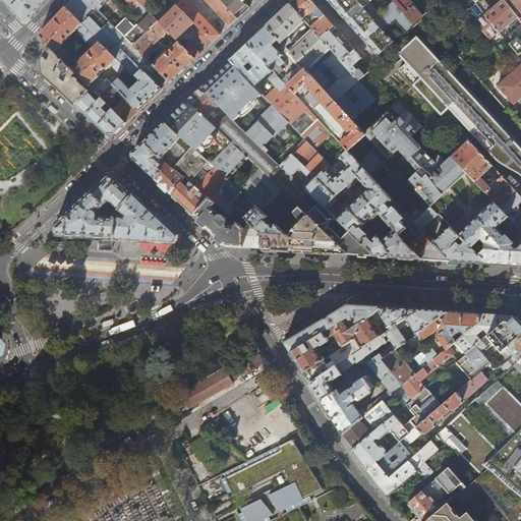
[(3,0),(25,21),(35,11),(44,0),(3,0)]
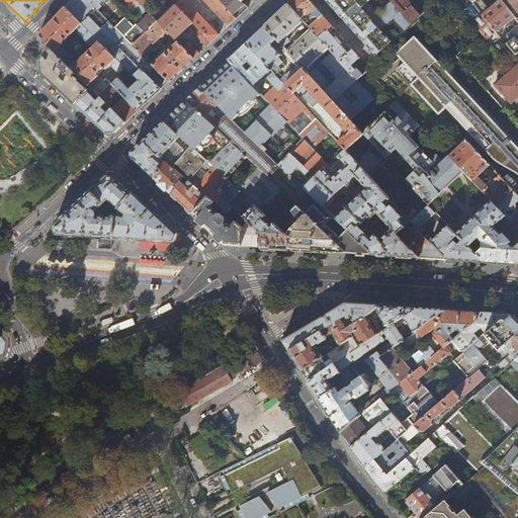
[(104,16),(95,7),(88,0),(71,0),(66,6),(99,42),(114,27),(104,16)]
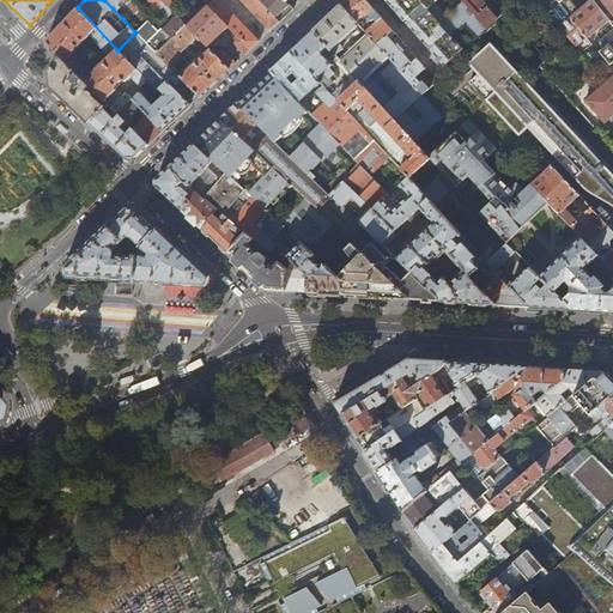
[(157,54),(158,55),(158,54),(174,40),(173,38),(164,30),(134,0),(132,0),(128,5),(133,10),(123,19),(135,32),(146,43),(157,54)]
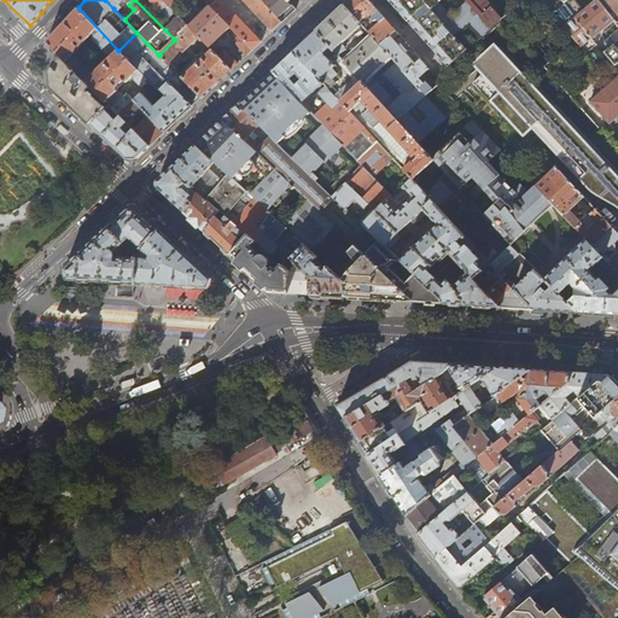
[(163,0),(150,0),(167,17),(170,17),(175,12),(172,7),(163,0)]
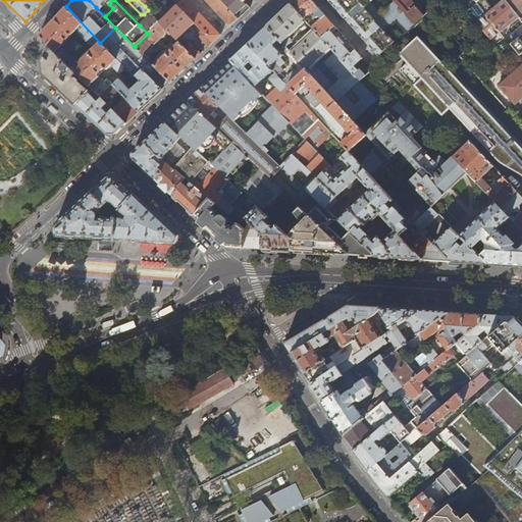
[(172,0),(177,5),(195,23),(198,25),(214,42),(221,35),(199,11),(188,0),(172,0)]
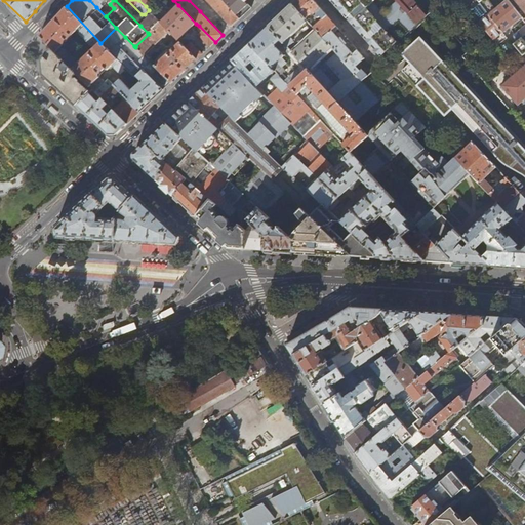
[(239,18),(223,1),(221,0),(205,0),(214,8),(232,27),(233,25),(239,18)]
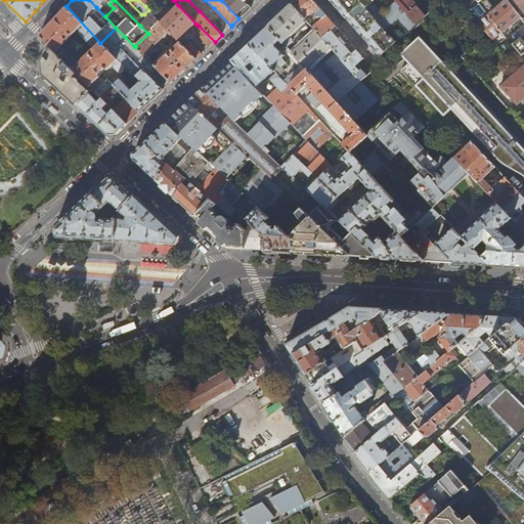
[(243,0),(223,0),(222,1),(238,18),(242,16),(246,12),(251,8),(249,5),(246,2),(243,0)]
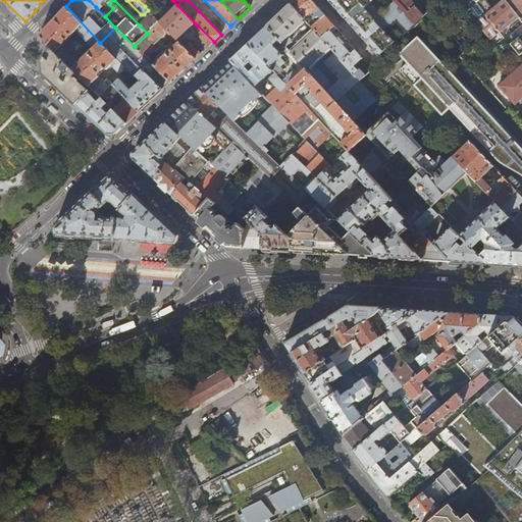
[(294,0),(291,4),(304,19),(314,31),(321,38),(334,25),(319,8),(311,0),(294,0)]
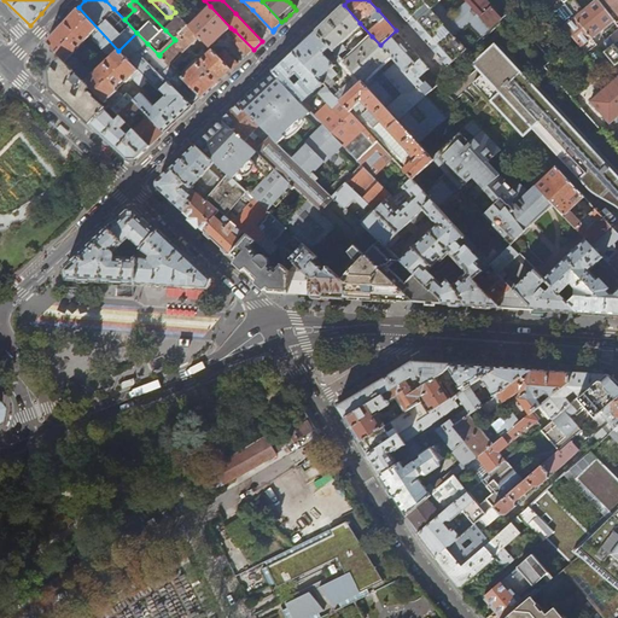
[(458,36),(424,0),(389,0),(390,1),(407,19),(414,13),(426,27),(442,44),(455,59),(468,47),(458,36)]
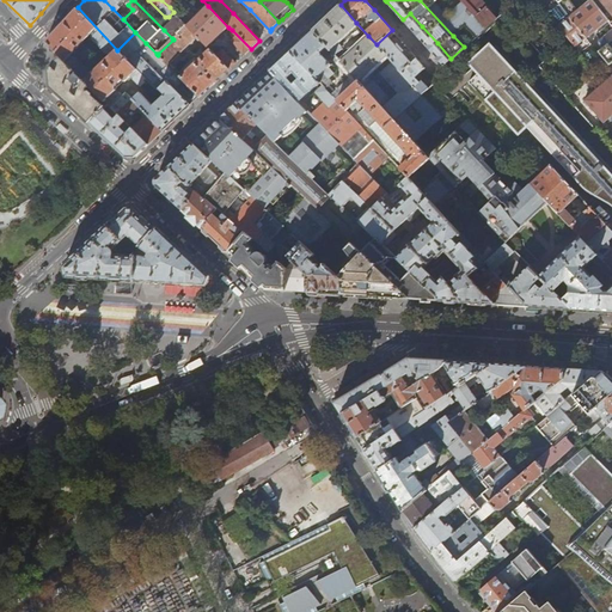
[(420,0),(453,36),(467,24),(477,36),(485,29),(463,4),(448,16),(433,0),(420,0)]
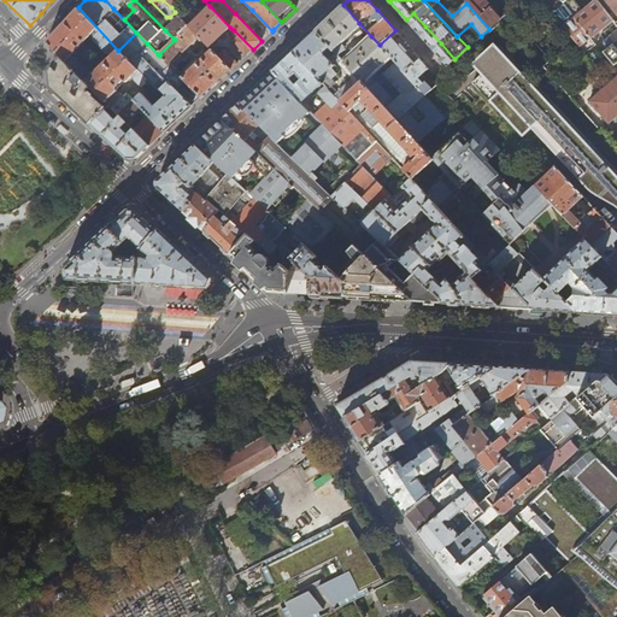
[(463,0),(466,4),(489,29),(501,18),(485,0),(463,0)]
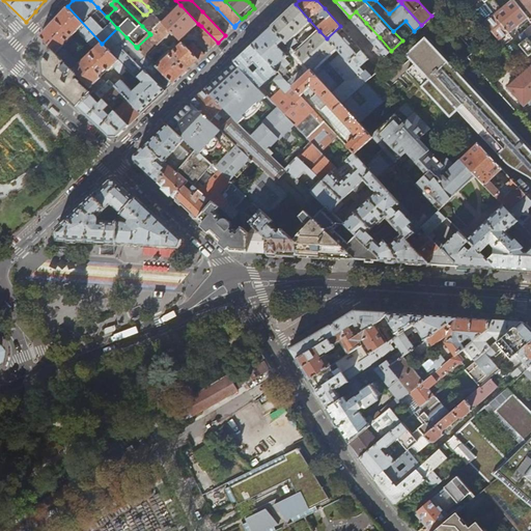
[(513,0),(512,0),(495,16),(508,33),(528,18),(513,0)]
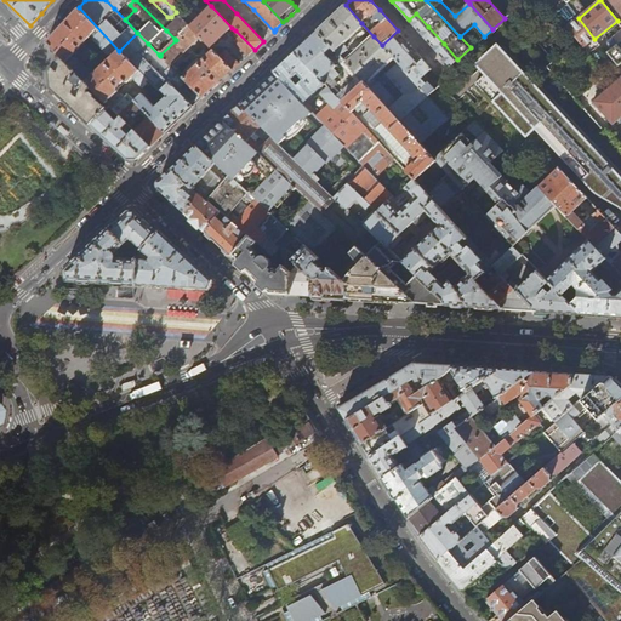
[(620,0),(600,0),(617,21),(620,26),(620,0)]
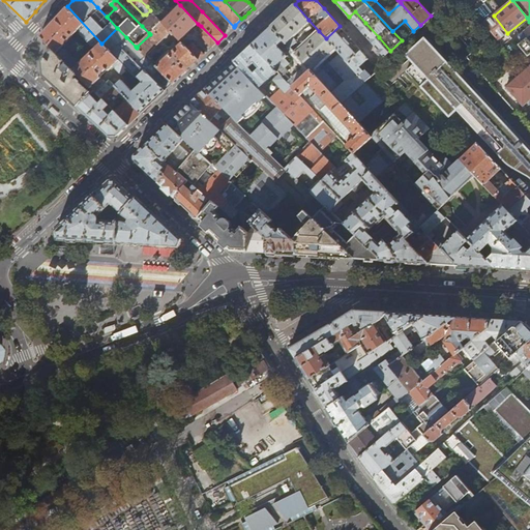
[(494,16),(484,3),(475,11),(484,23),(494,16)]
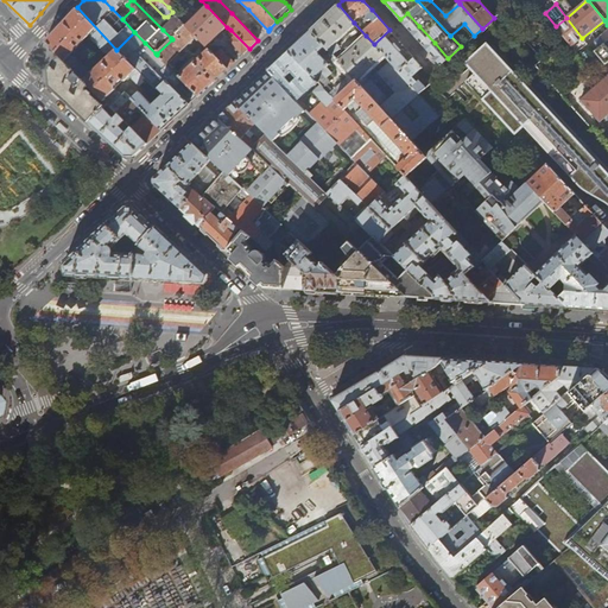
[(354,23),(339,5),(330,13),(318,24),(310,31),(325,48),(333,55),(340,49),(339,45),(336,43),(355,26),(354,23)]
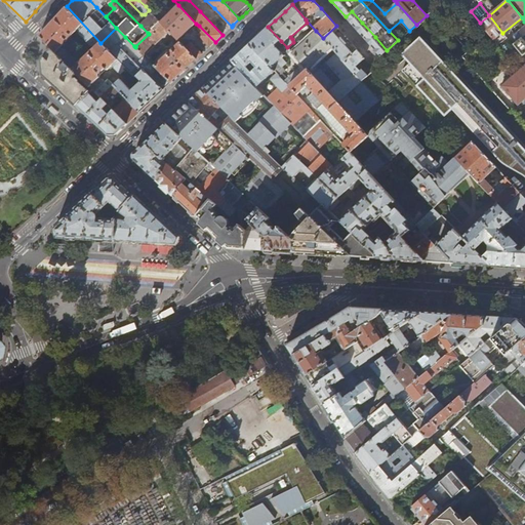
[(178,40),(196,24),(178,5),(161,22),(173,34),(177,38),(178,40)]
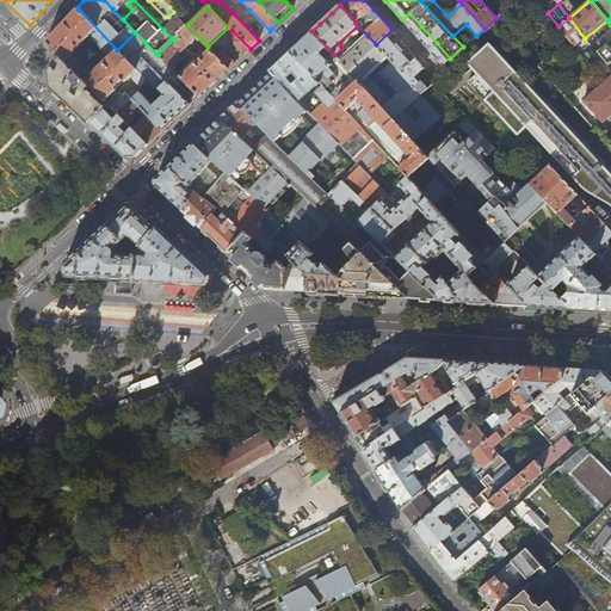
[(153,86),(117,50),(78,7),(68,18),(54,34),(47,42),(61,57),(91,87),(107,105),(109,105),(111,107),(123,97),(116,91),(116,86),(123,80),(125,82),(131,76),(134,76),(133,80),(141,87),(143,85),(148,91),(153,86)]
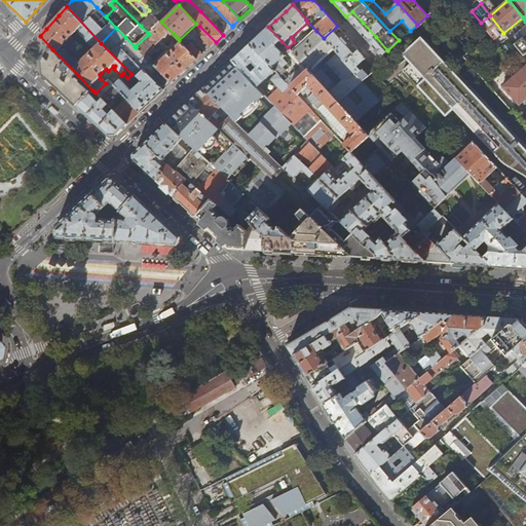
[(355,28),(363,23),(352,11),(346,16),(355,28)]
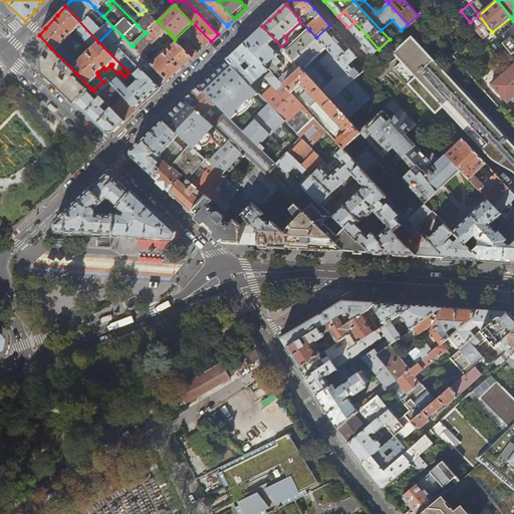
[(145,32),(157,21),(150,13),(138,25),(145,32)]
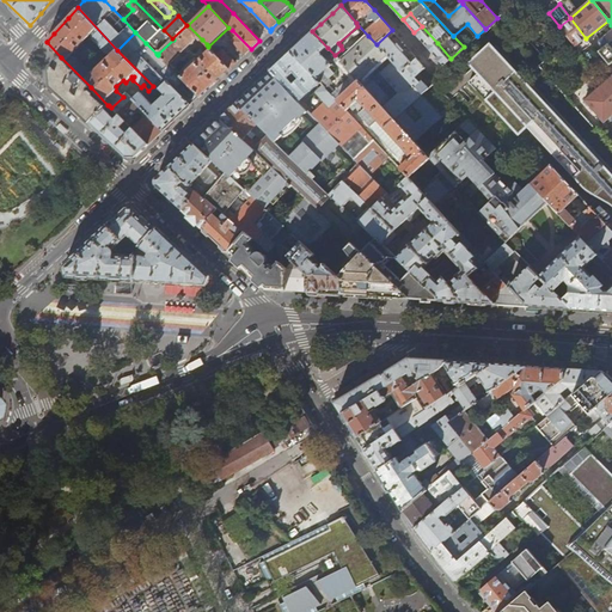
[(576,46),(586,38),(570,18),(560,26),(576,46)]
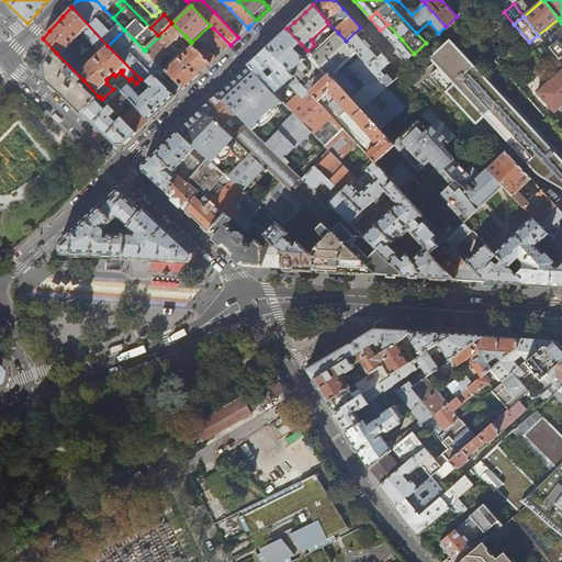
[(155,60),(180,36),(183,38),(186,36),(172,23),(171,23),(158,35),(159,36),(145,49),(155,60)]
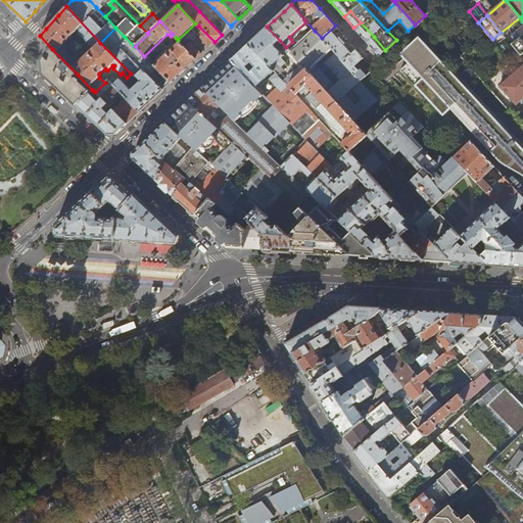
[(374,37),(361,22),(353,28),(361,36),(367,43),(374,37)]
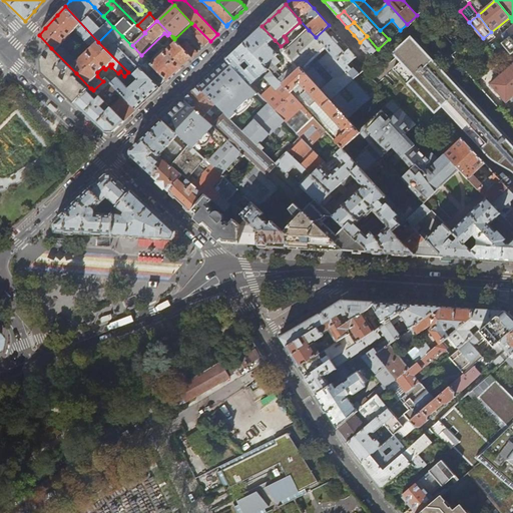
[(512,24),(499,36),(512,53),(512,24)]
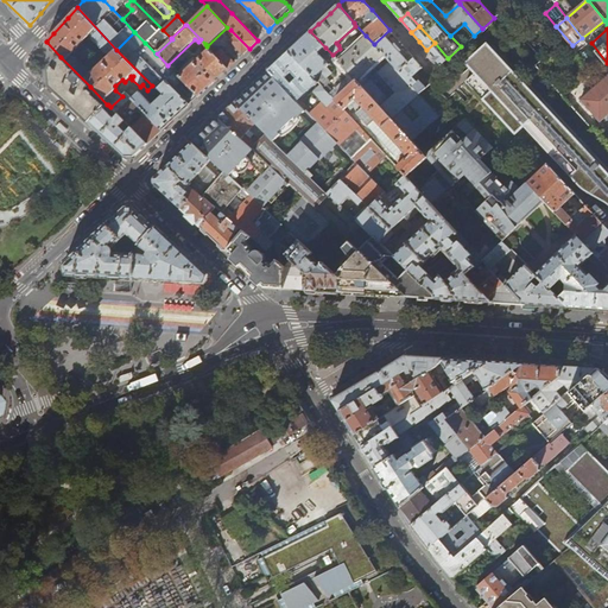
[(249,49),(230,30),(228,32),(233,37),(229,40),(229,42),(239,50),(244,55),(249,49)]
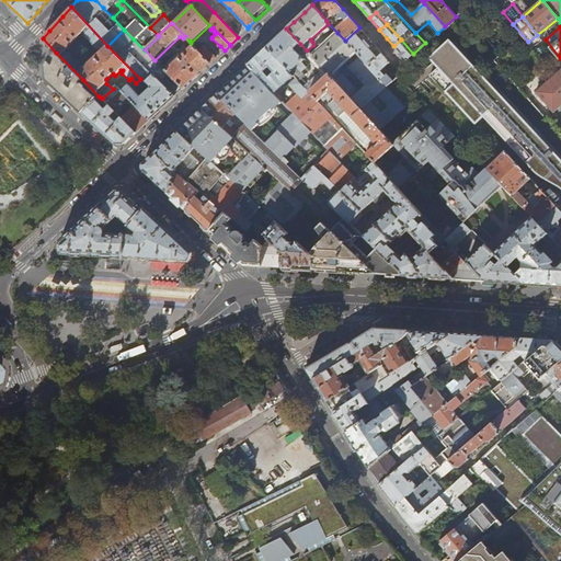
[(366,45),(356,35),(362,30),(359,27),(345,41),(354,50),(359,57),(368,66),(382,54),(380,50),(375,55),(366,45)]
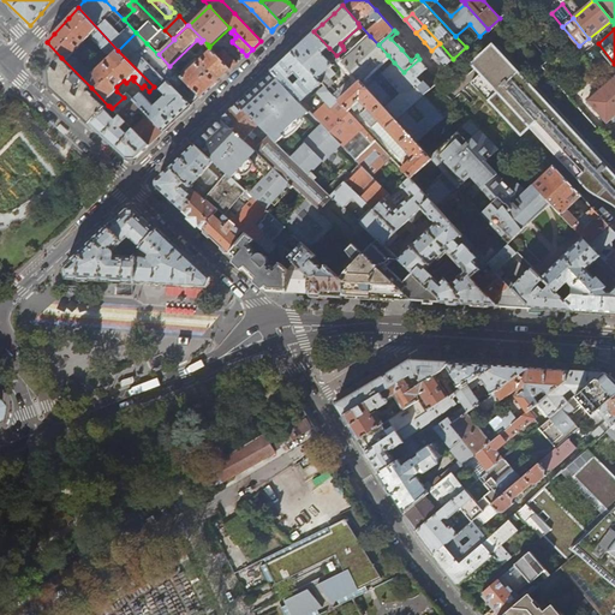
[(329,48),(314,31),(306,39),(293,52),(322,83),(333,94),(336,90),(330,85),(334,82),(330,78),(335,73),(330,67),(333,65),(323,53),(329,48)]
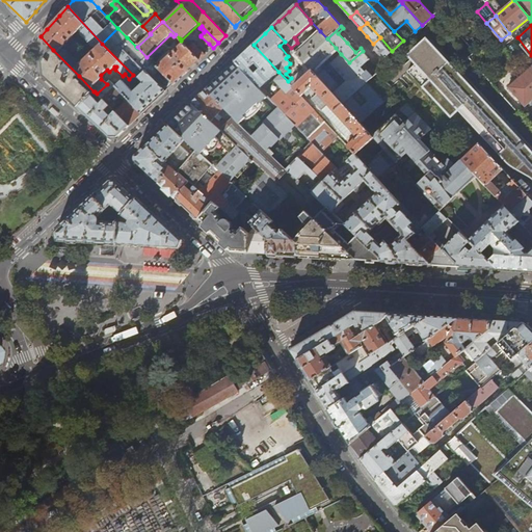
[(117,47),(127,37),(117,28),(102,44),(133,75),(137,79),(138,78),(143,74),(134,63),(135,62),(125,52),(124,53),(117,47)]
